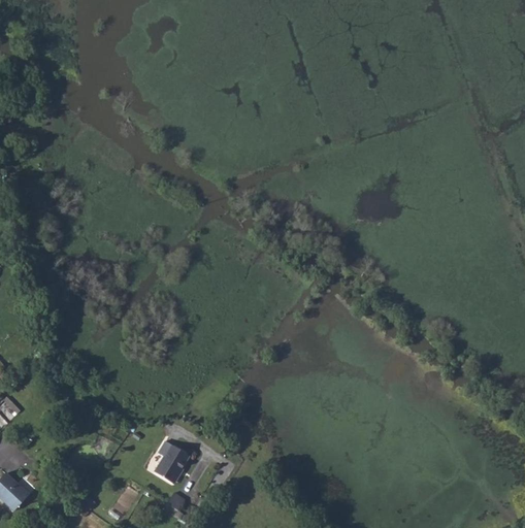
[(167,439),(159,453),(164,456),(155,470),(171,482),(181,467),(189,454),(167,439)]
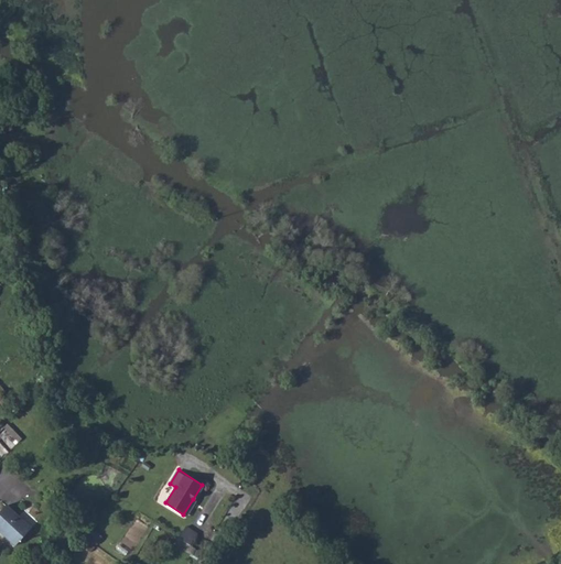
[(193,499),(183,514),(186,517),(196,501),(193,499)]
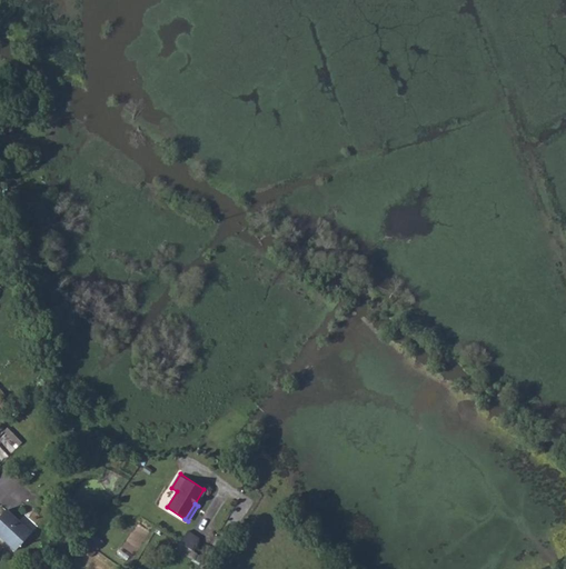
[(6,512),(0,517),(0,540),(11,553),(28,538),(6,512)]
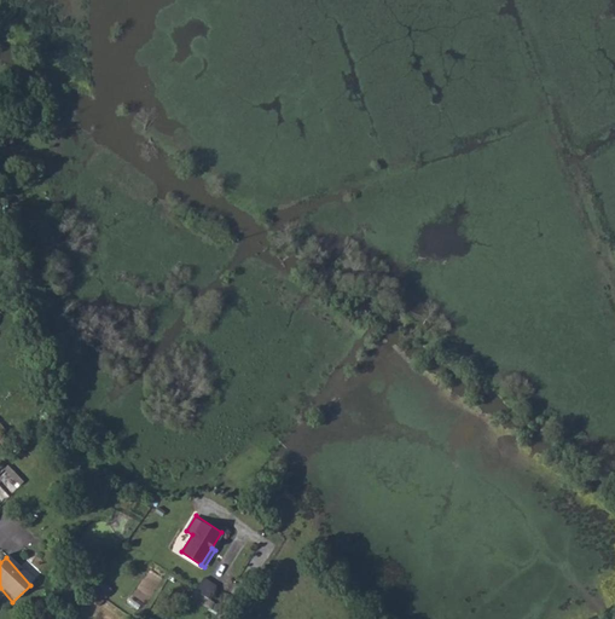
[(203,578),(196,591),(209,599),(216,585),(203,578)]
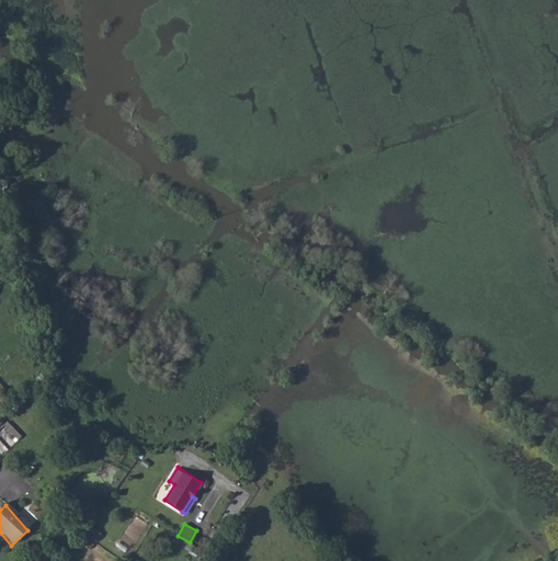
[(173,541),(195,557),(198,552),(177,537),(173,541)]
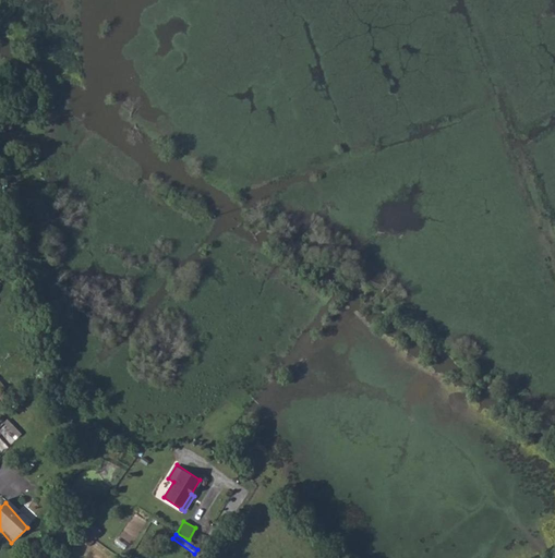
[(33,542),(27,548),(32,553),(37,546),(33,542)]
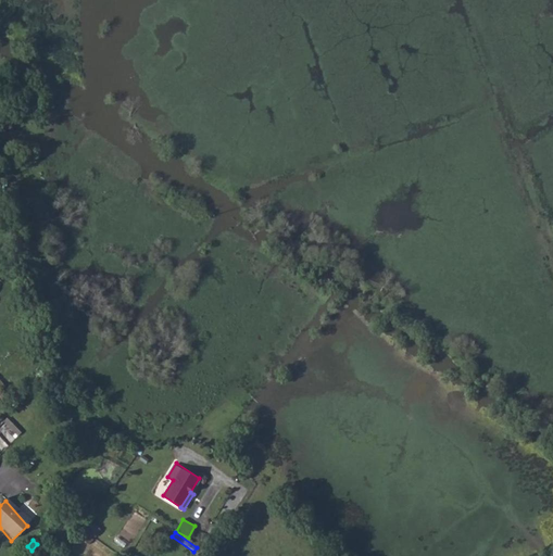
[(27,546),(21,554),(22,555),(26,555),(32,551),(27,546)]
